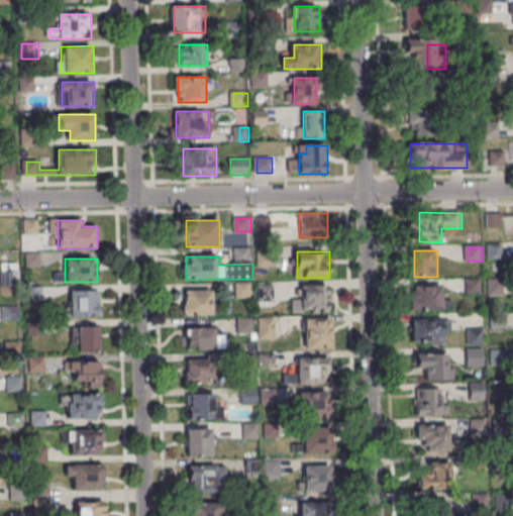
[(4,281),(20,281),(20,265),(4,265),(4,281)]
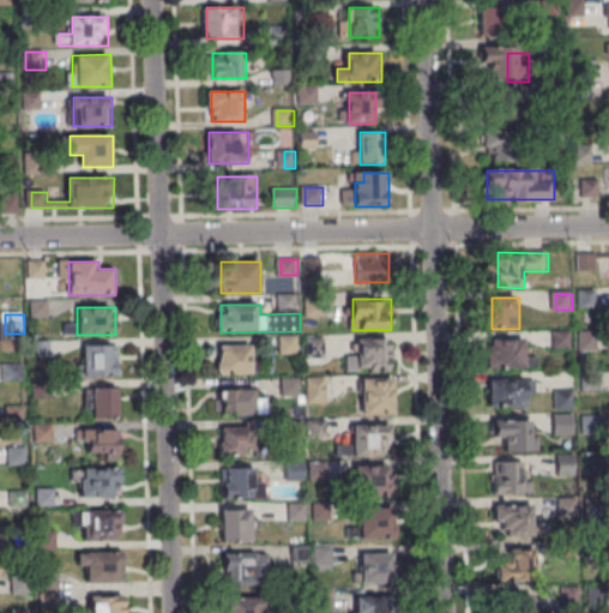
[(359,371),(395,371),(395,340),(359,340),(359,371)]
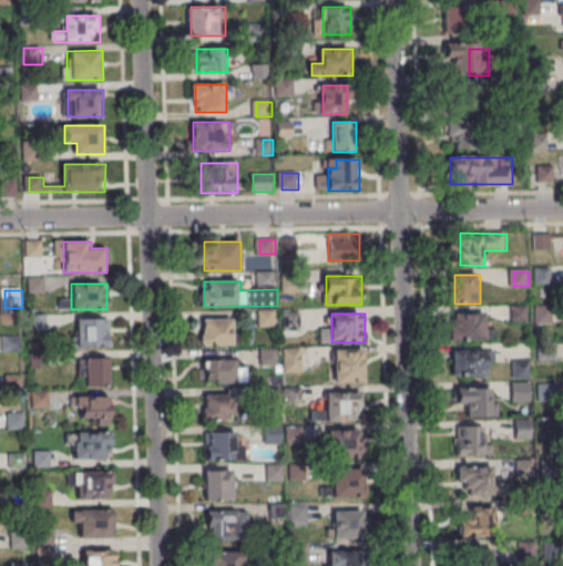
[(453,340),(487,340),(487,314),(453,314),(453,340)]
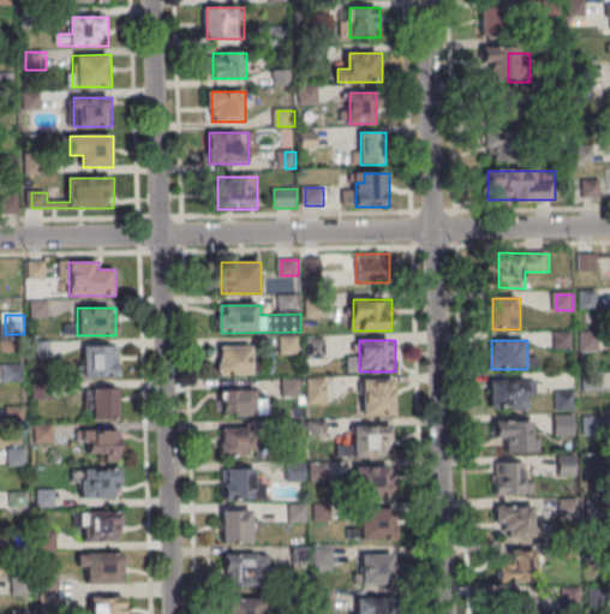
[(83,346),(83,377),(120,377),(120,346),(83,346)]
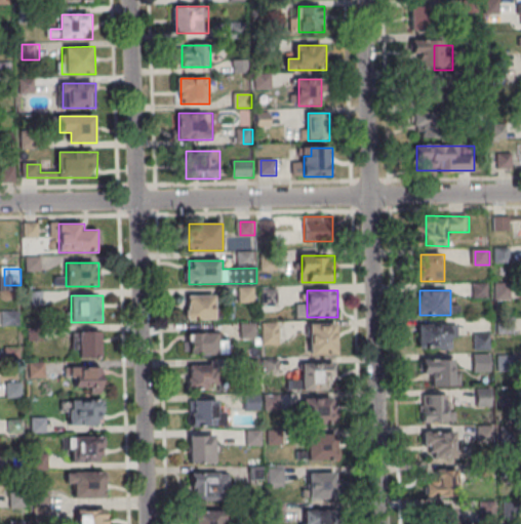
[(217,320),(217,295),(189,295),(189,320),(217,320)]
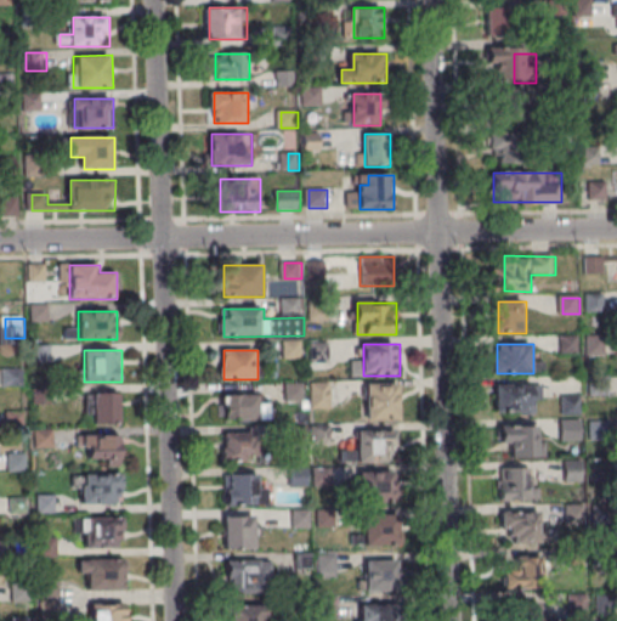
[(367,384),(367,421),(402,421),(402,384),(367,384)]
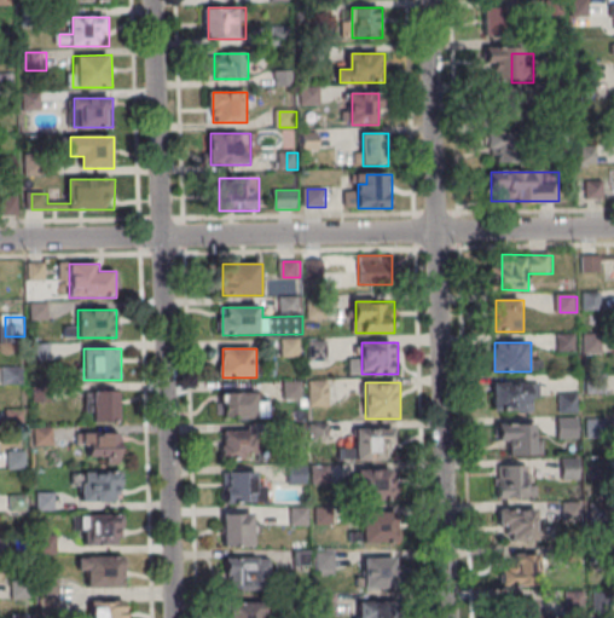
[(540,413),(540,383),(498,383),(498,413),(540,413)]
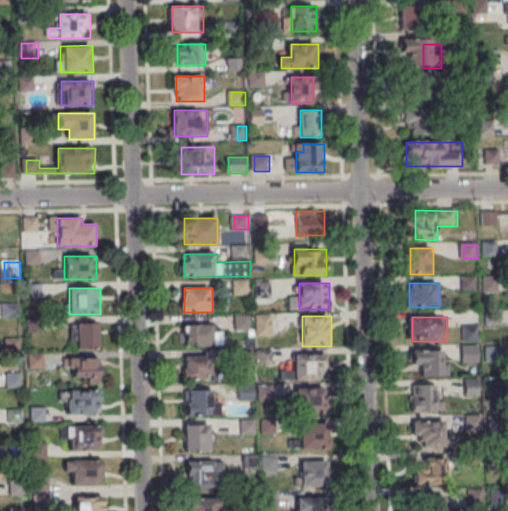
[(101,349),(101,324),(78,324),(78,350),(101,349)]
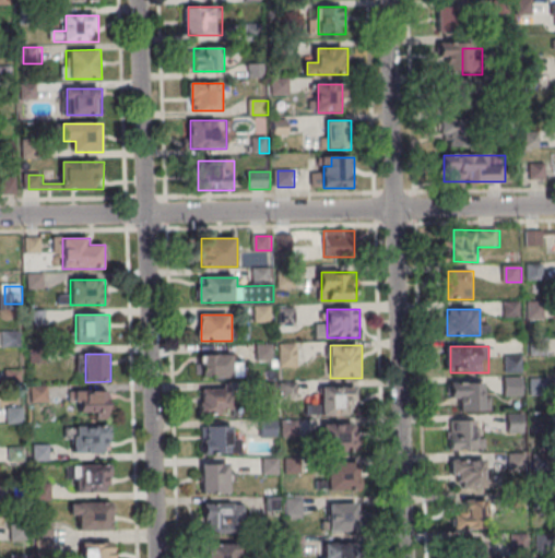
[(245,378),(245,364),(235,364),(235,355),(203,355),(203,378),(245,378)]
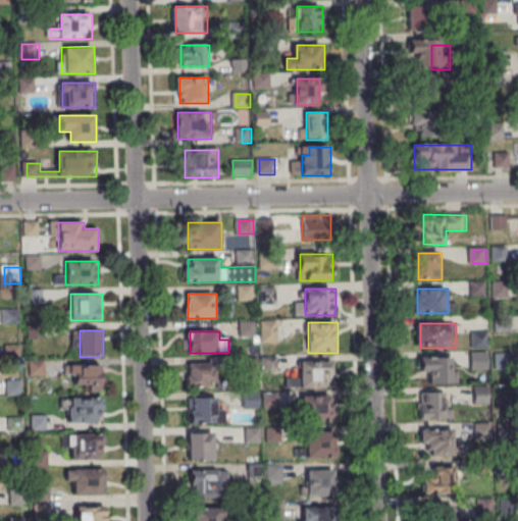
[(489,348),(489,335),(475,335),(475,348),(489,348)]
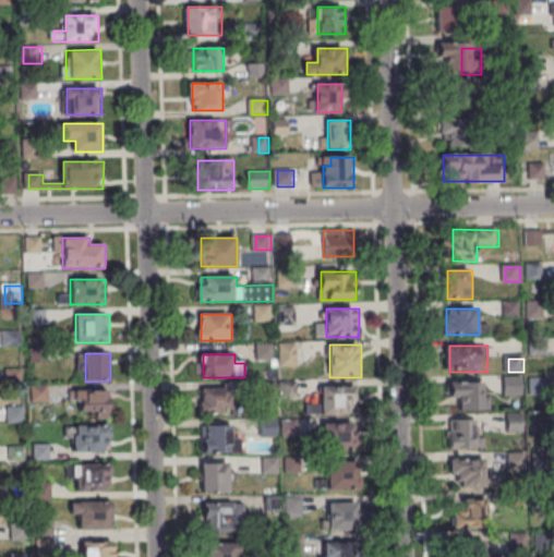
[(524,377),(506,377),(506,392),(524,392),(524,377)]
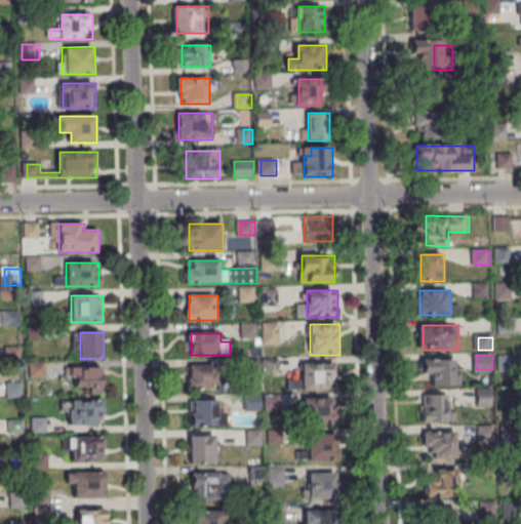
[(425,360),(425,377),(433,377),(433,386),(462,386),(462,360),(425,360)]
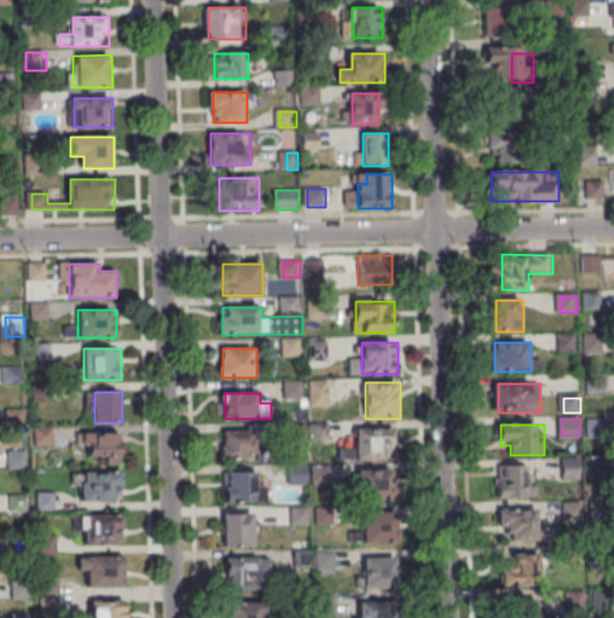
[(123,463),(123,434),(86,434),(86,463),(123,463)]
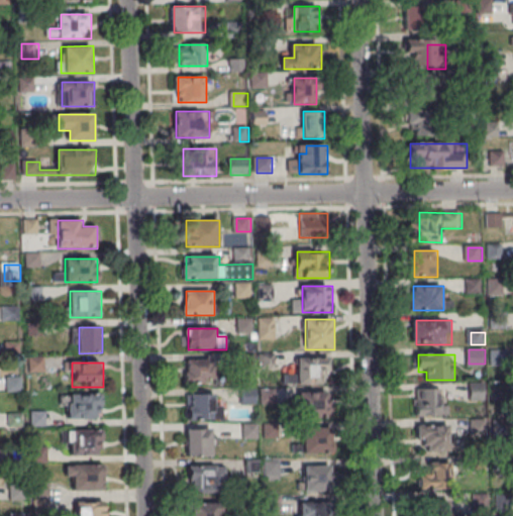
[(188,384),(215,384),(215,365),(188,365),(188,384)]
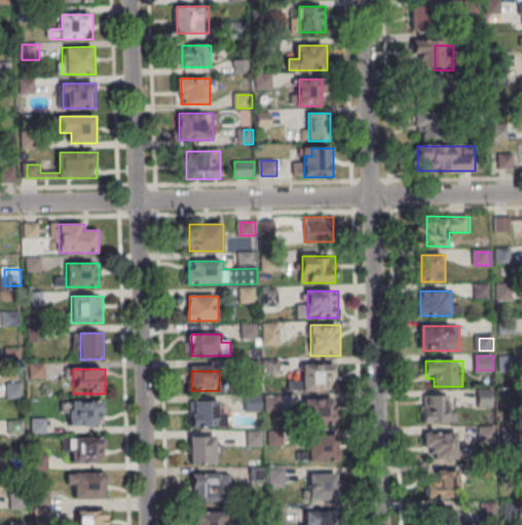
[(304,371),(304,390),(338,390),(338,371),(304,371)]
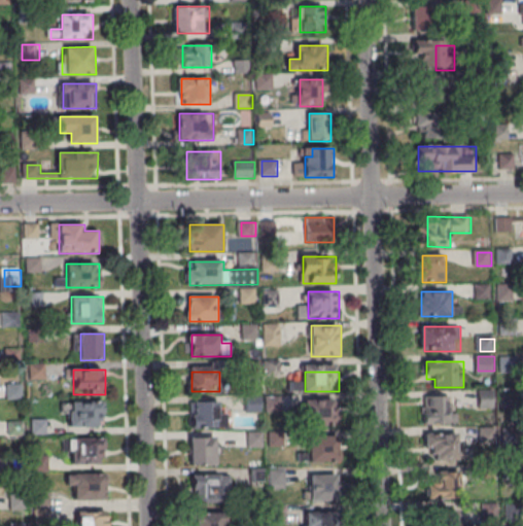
[(10,399),(21,399),(21,386),(10,386),(10,399)]
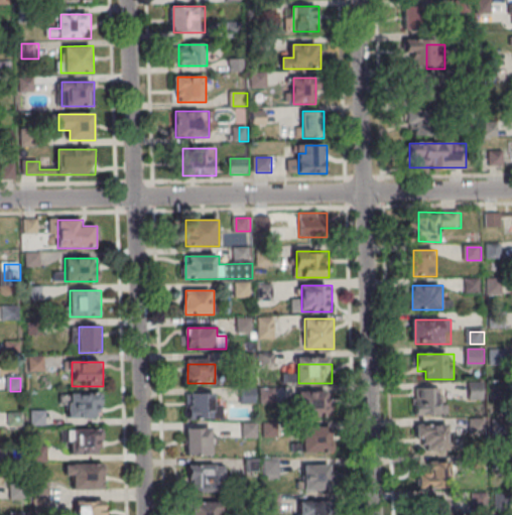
[(444,414),(444,389),(417,389),(417,414),(444,414)]
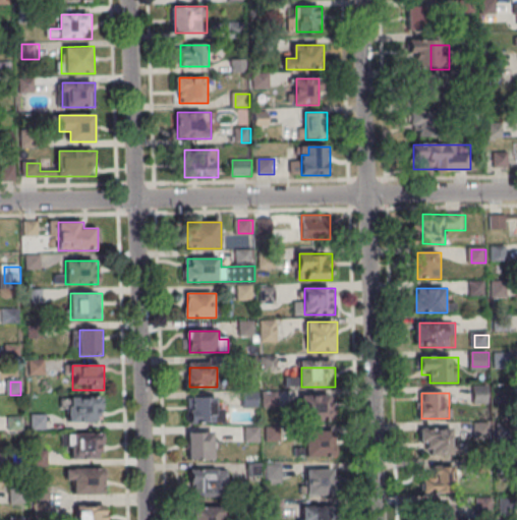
[(104,422),(104,398),(68,398),(68,422),(104,422)]
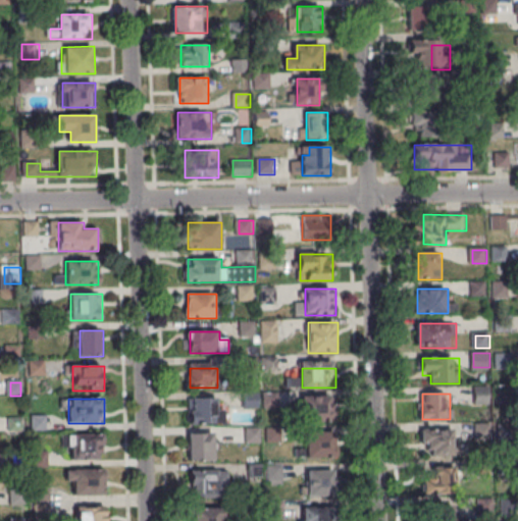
[(193,424),(228,424),(228,399),(193,399),(193,424)]
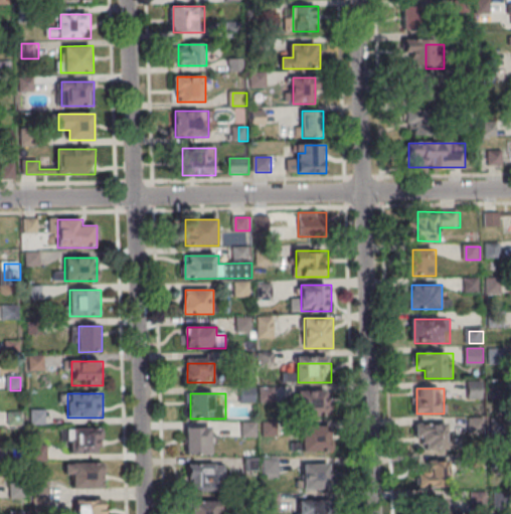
[(301,394),(301,416),(332,416),(332,394),(301,394)]
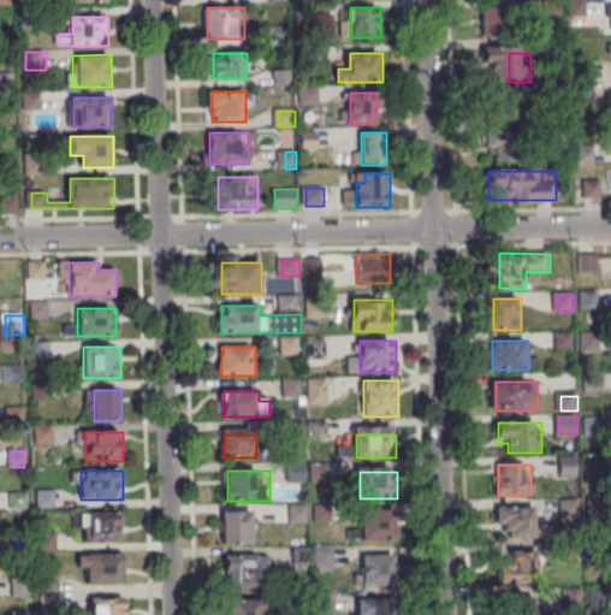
[(538,538),(538,508),(499,508),(499,538),(538,538)]
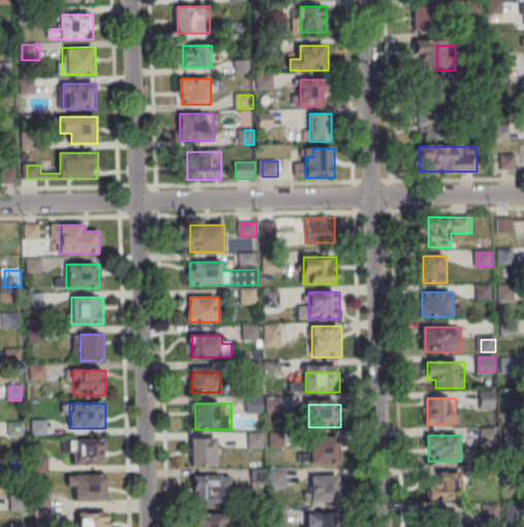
[(218,438),(192,438),(192,466),(218,466),(218,438)]
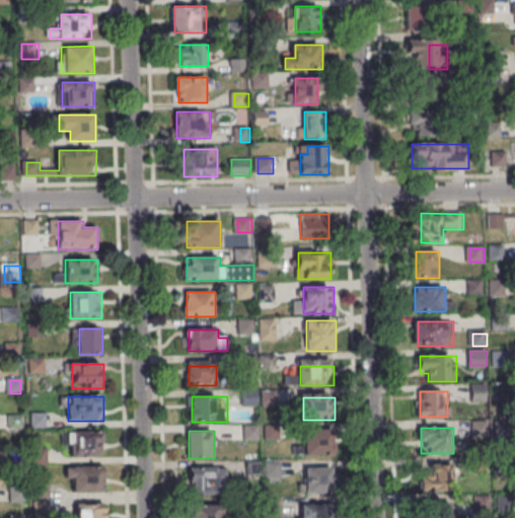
[(71,432),(71,457),(103,457),(103,432),(71,432)]
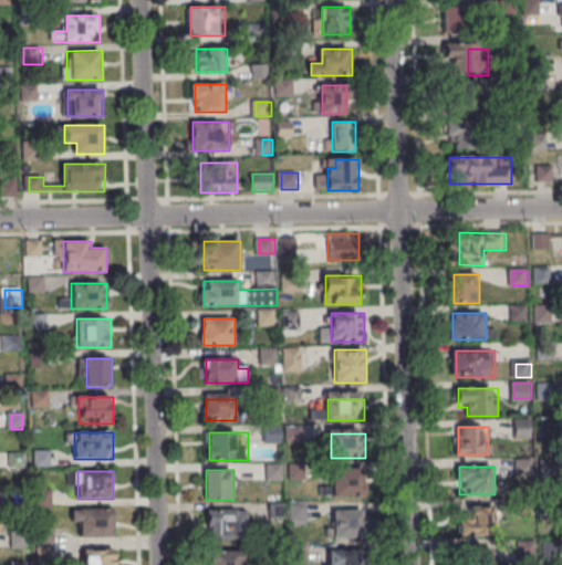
[(334,472),(334,498),(365,498),(365,472),(334,472)]
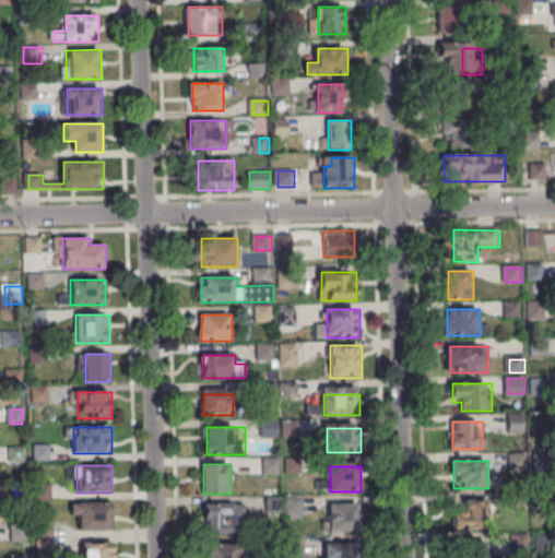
[(456,501),(456,529),(488,529),(488,501),(456,501)]
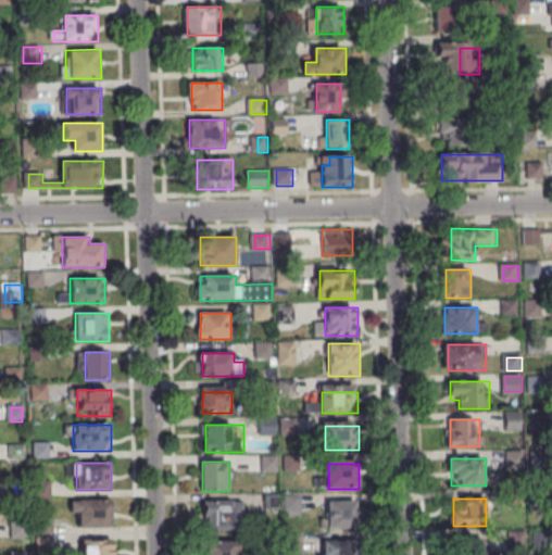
[(114,501),(72,501),(72,514),(82,514),(82,528),(114,528),(114,501)]
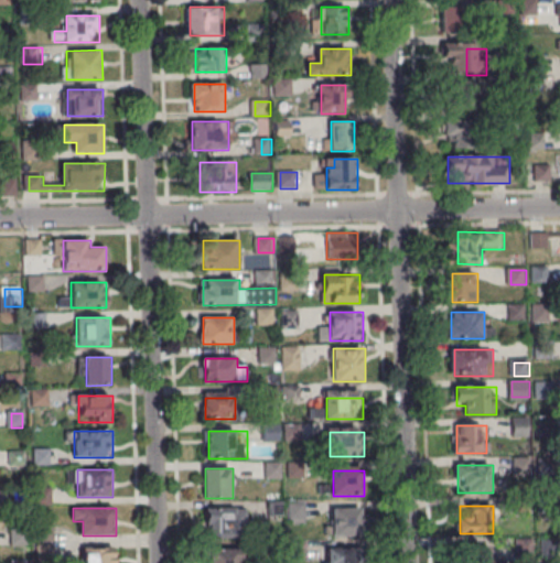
[(333,534),(364,534),(364,508),(333,508),(333,534)]
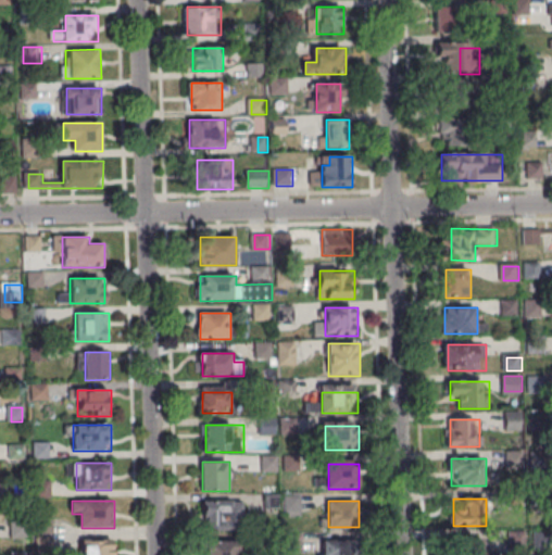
[(205,502),(205,528),(245,528),(245,502),(205,502)]
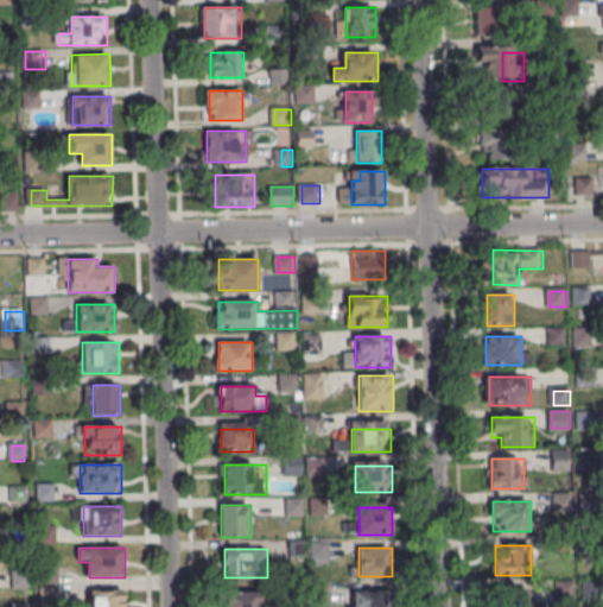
[(528,606),(528,586),(499,586),(497,606),(528,606)]
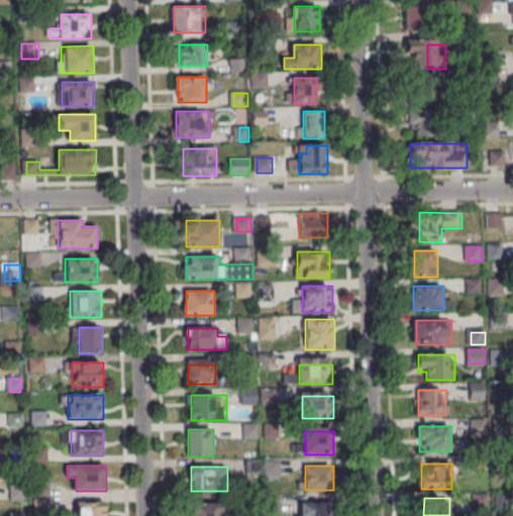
[(107,515),(108,503),(78,503),(78,515),(107,515)]
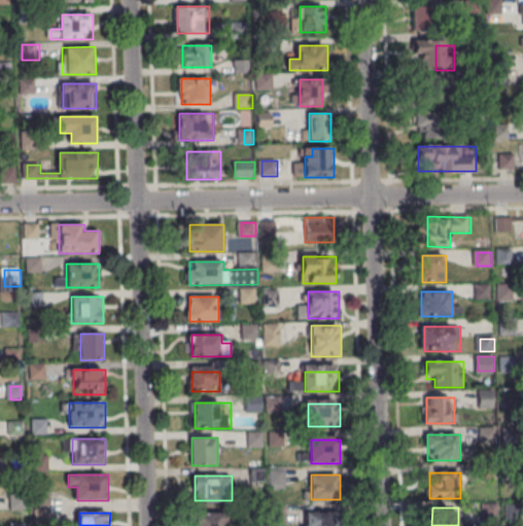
[(196,514),(196,525),(224,525),(225,514),(196,514)]
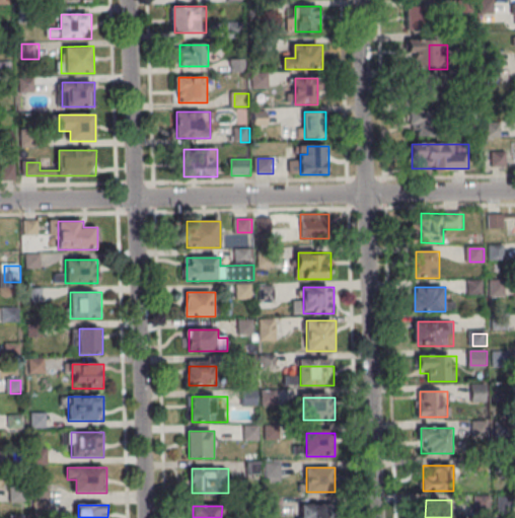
[(338,517),(339,509),(304,509),(304,517),(338,517)]
